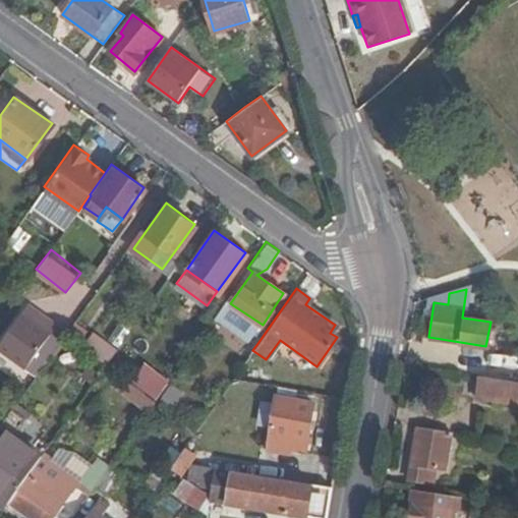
[(0,349),(35,375),(60,339),(20,311),(0,339),(0,349)]
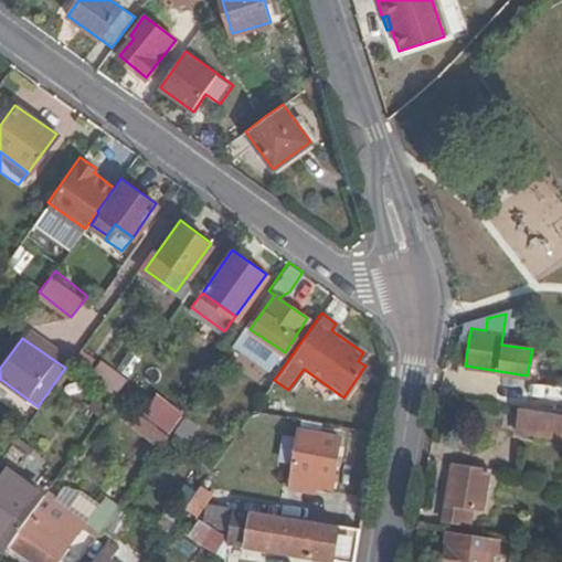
[(117,366),(134,373),(145,348),(128,340),(117,366)]
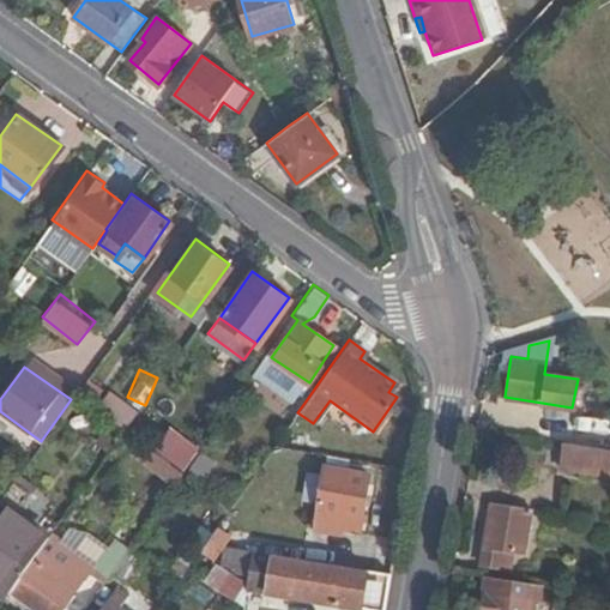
[(279,410),(293,418),(297,412),(305,403),(290,393),(279,410)]
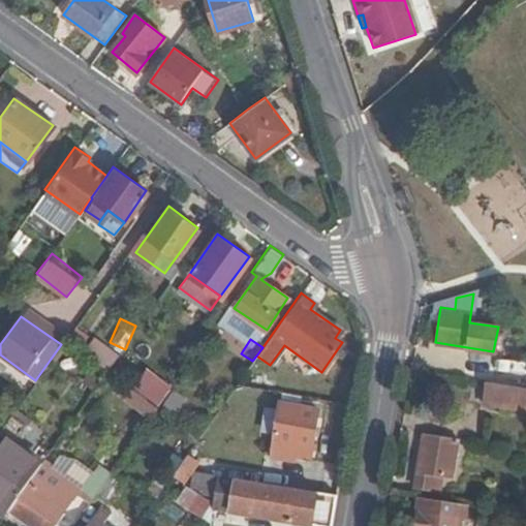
[(466,362),(464,376),(484,380),(491,381),(494,367),(466,362)]
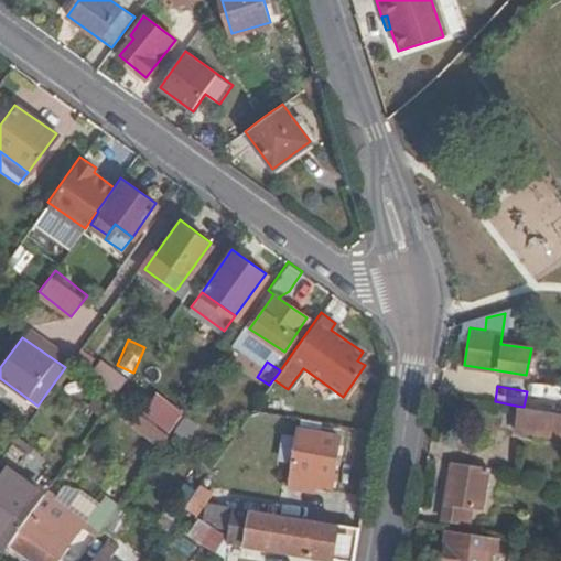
[(140,410),(165,428),(174,417),(149,399),(140,410)]
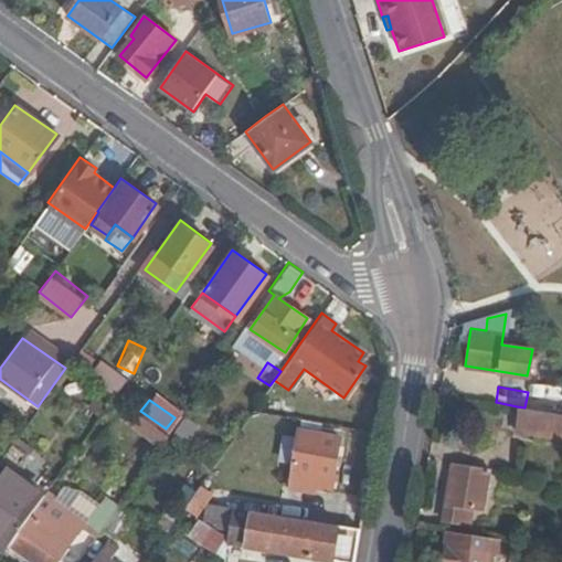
[(561,437),(561,413),(525,407),(517,406),(512,430),(561,437)]
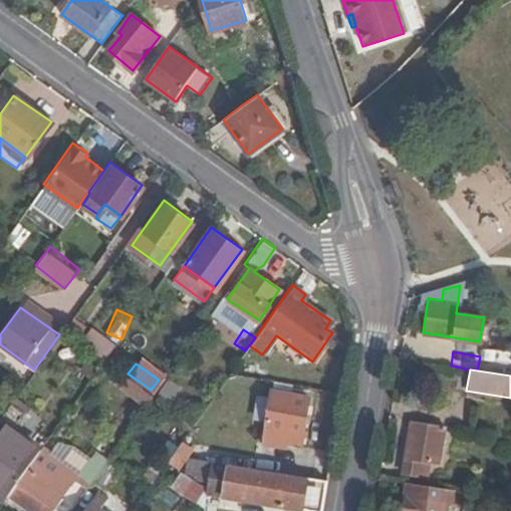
[(150,398),(153,394),(130,376),(126,381),(150,398)]
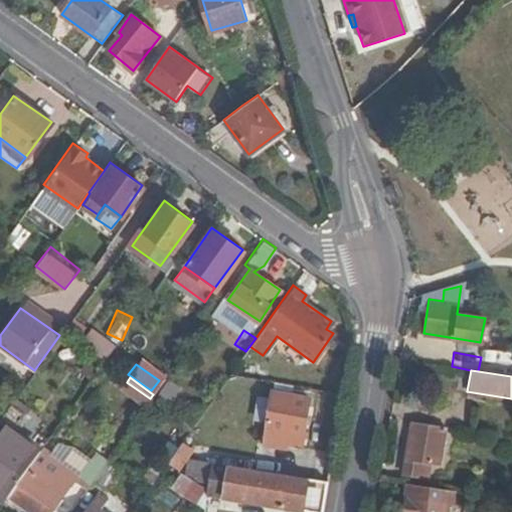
[(309,398),(270,392),(261,447),(284,450),(285,446),(300,448),(309,398)]
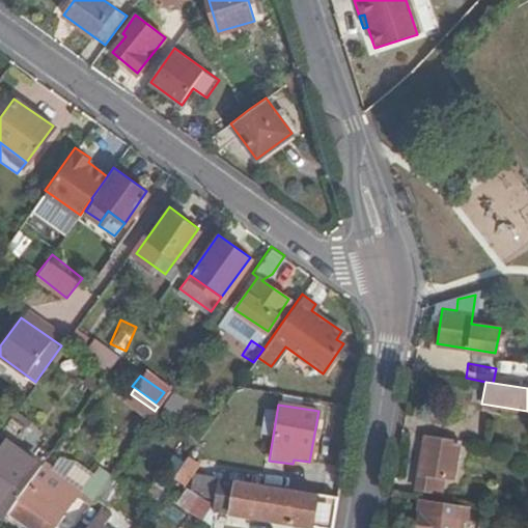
[(29,427),(11,416),(0,432),(0,522),(9,508),(42,464),(16,445),(29,427)]
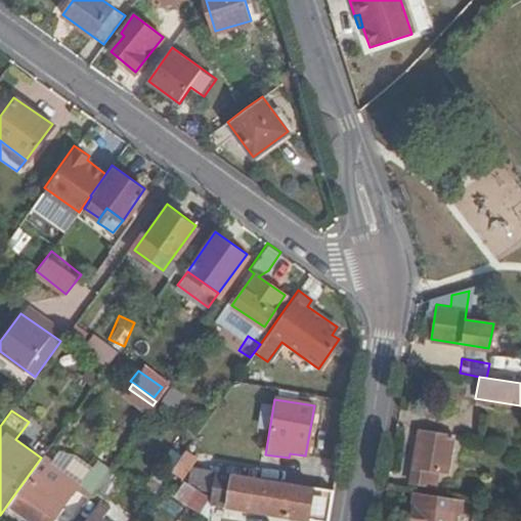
[(452,435),(417,429),(408,481),(424,485),(427,471),(445,474),(452,435)]
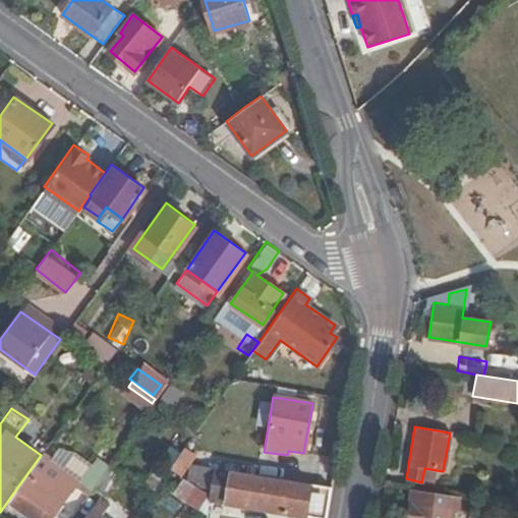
[(95,461),(55,433),(41,455),(9,499),(34,517),(51,517),(75,485),(95,461)]
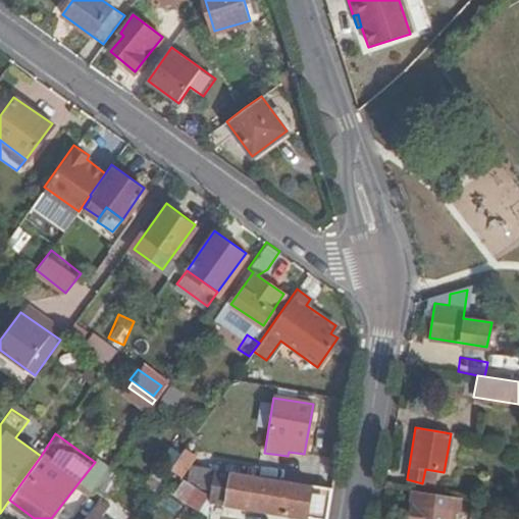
[(141,485),(149,491),(163,472),(139,455),(131,466),(146,478),(141,485)]
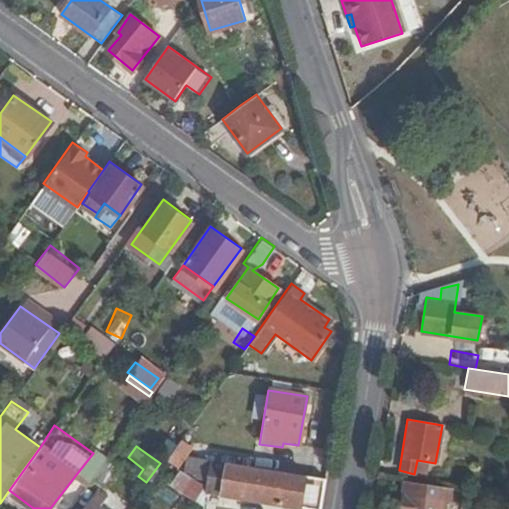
[(74,477),(85,486),(89,481),(104,460),(93,453),(74,477)]
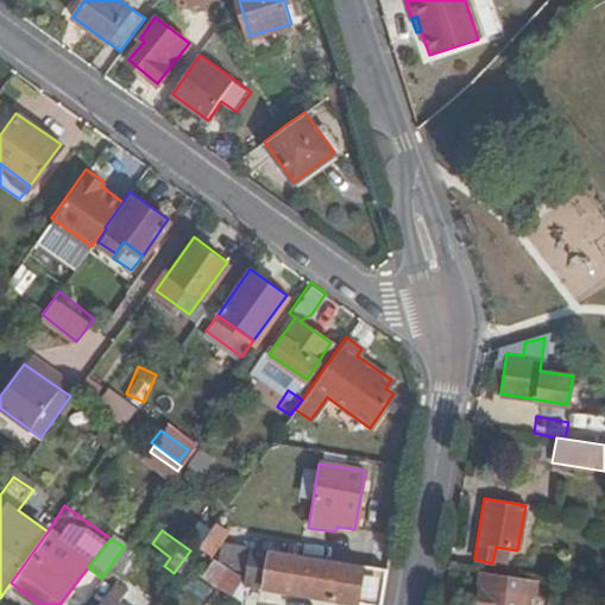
[(244,575),(249,544),(221,540),(218,562),(238,572),(244,575)]
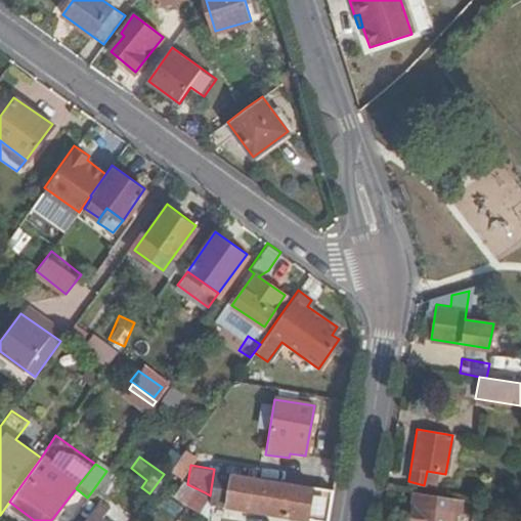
[(318,520),(327,520),(333,490),(214,469),(210,495),(209,501),(318,520)]
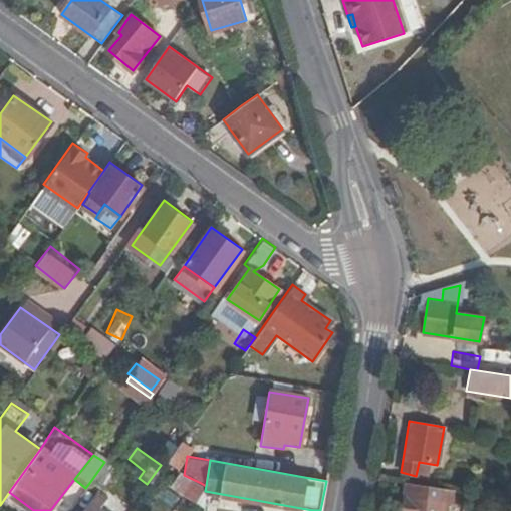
[(117,472),(104,462),(89,483),(102,491),(117,472)]
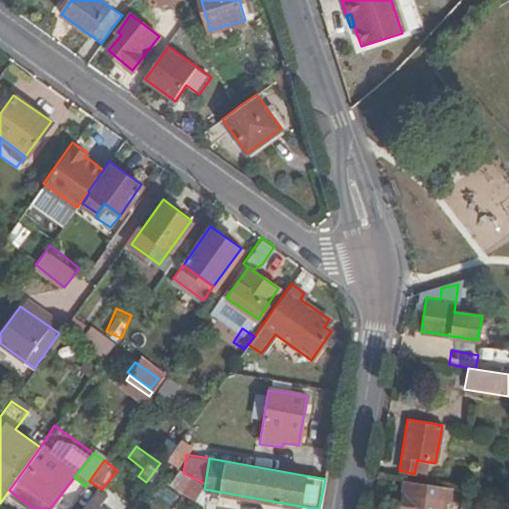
[(200,481),(183,473),(175,469),(168,482),(192,495),(200,481)]
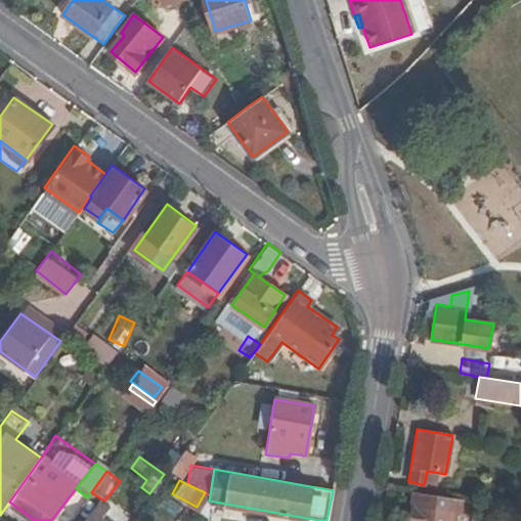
[(454,508),(457,498),(416,491),(409,520),(447,520),(448,519),(444,519),(446,507),(450,508),(454,508)]
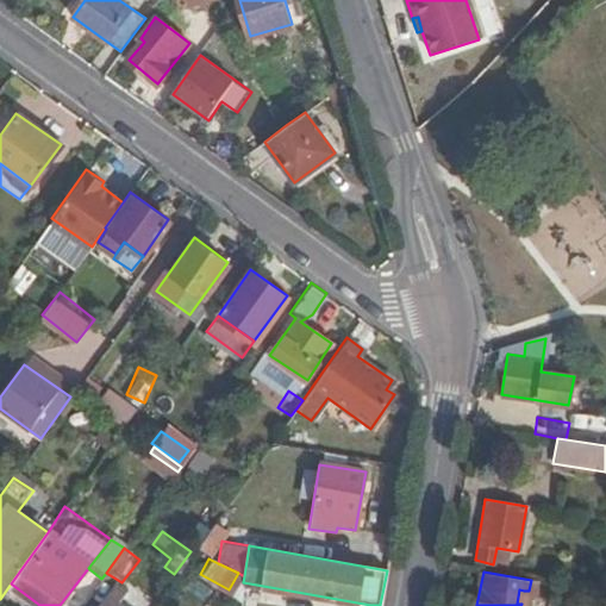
[(114,605),(124,594),(113,587),(99,605),(114,605)]
